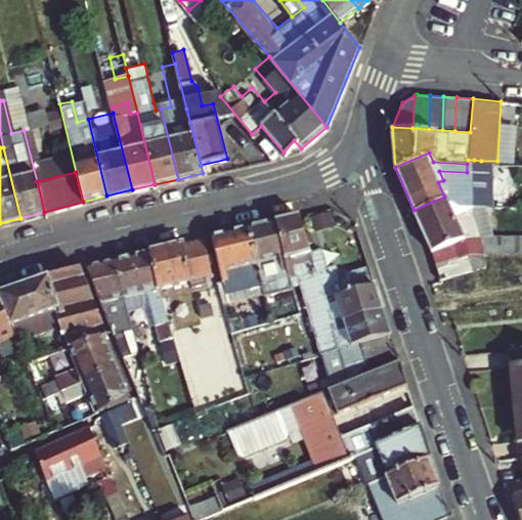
[(450,185),(452,192),(459,212),(469,208),(481,203),(480,203),(472,177),(450,185)]
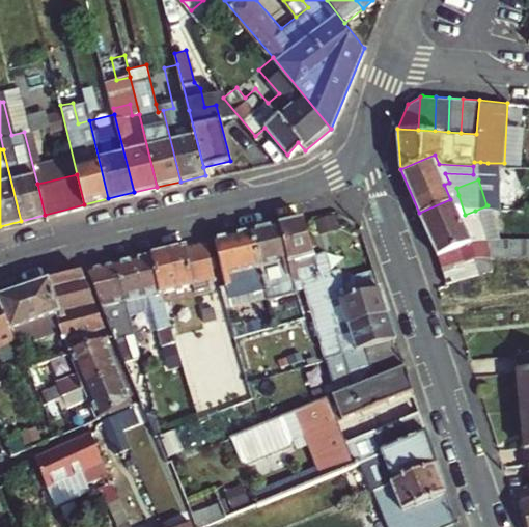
[(450,199),(419,213),(442,268),(474,254),(488,254),(528,253),(528,239),(486,239),(475,211),(465,215),(458,195),(450,199)]
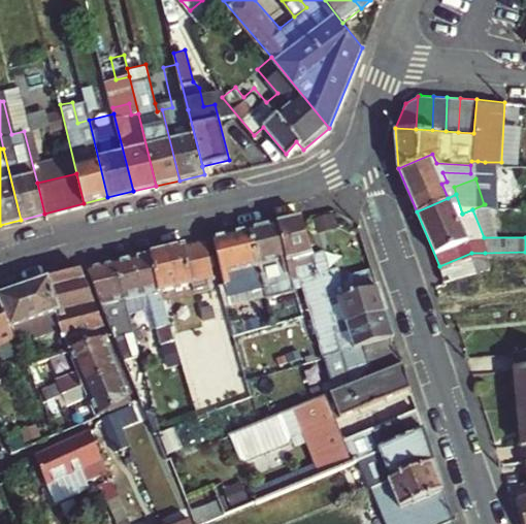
[(331,328),(310,252),(300,214),(276,220),(290,277),(299,275),(321,356),(337,352),(331,328)]
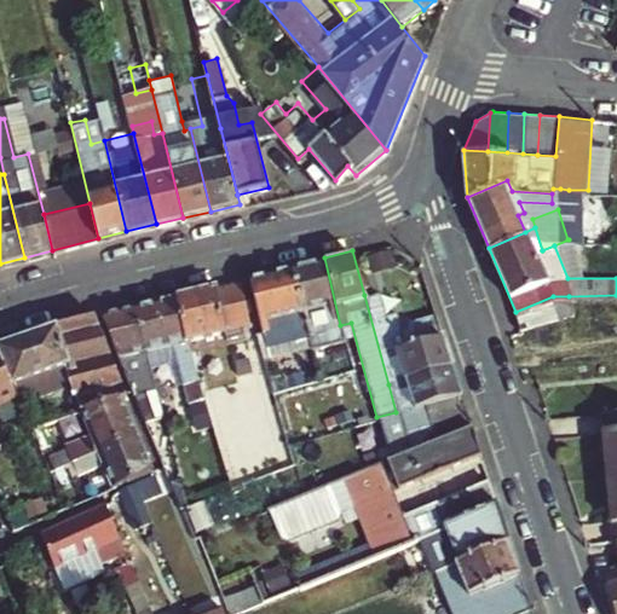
[(340,325),(324,258),(292,265),(307,332),(322,329),(324,337),(341,332),(340,325)]
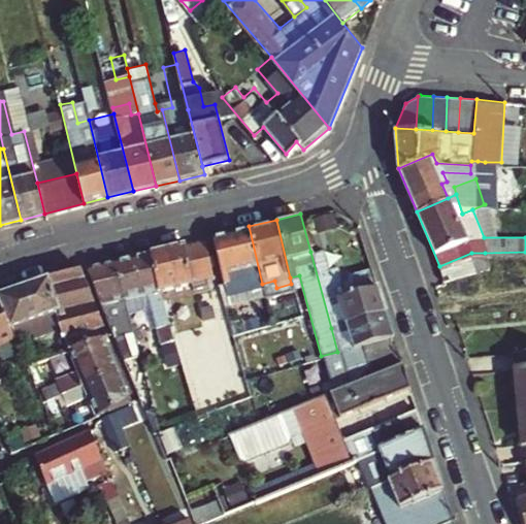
[(262,284),(249,226),(212,235),(229,304),(265,296),(262,284)]
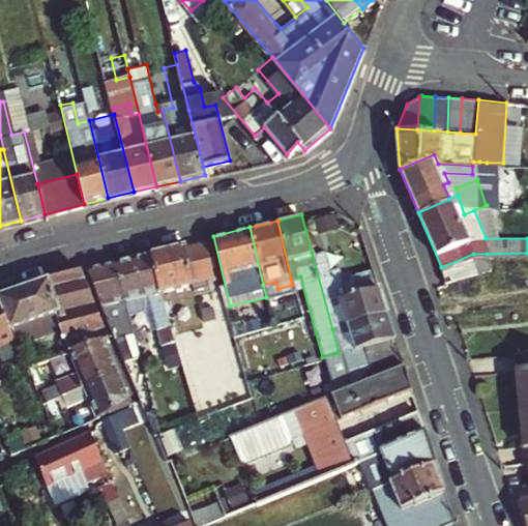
[(213,274),(205,238),(150,252),(159,290),(193,282),(193,280),(213,274)]
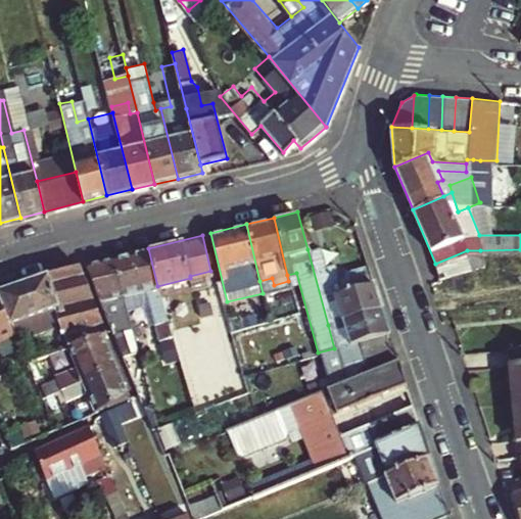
[(308,249),(328,325),(380,309),(373,288),(367,269),(344,275),(337,283),(331,265),(324,267),(318,246),(308,249)]
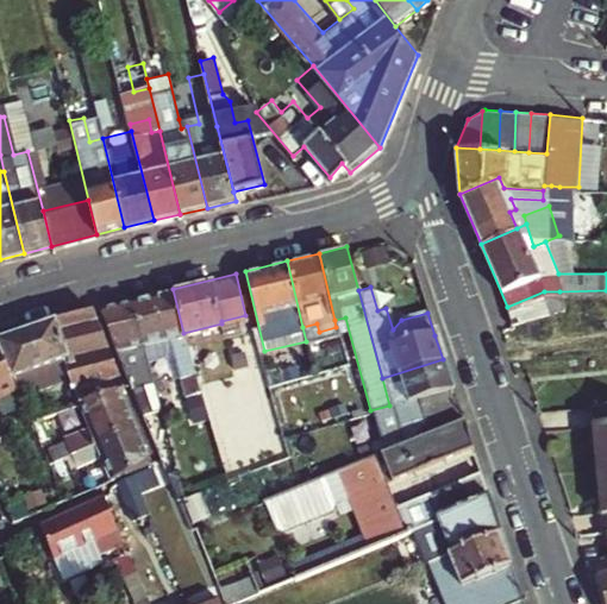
[(183,333),(173,289),(132,299),(143,344),(170,337),(185,391),(196,389),(191,363),(183,333)]
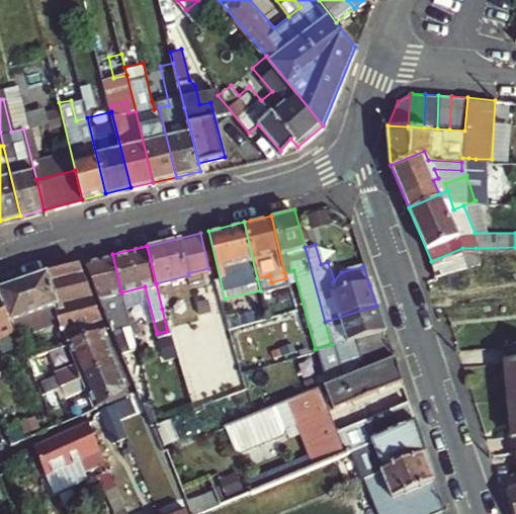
[(431,261),(436,274),(480,259),(476,248),(462,248),(431,261)]
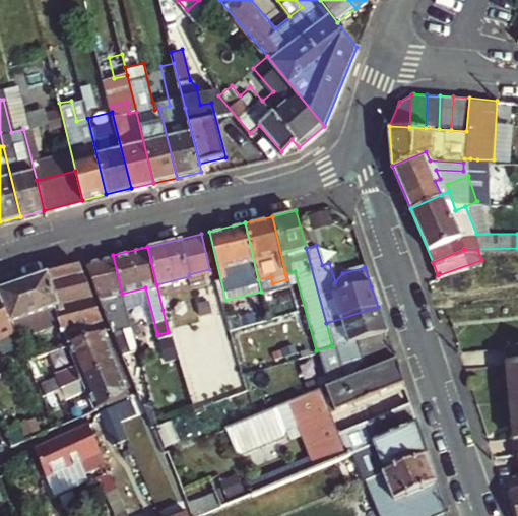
[(122,294),(113,255),(92,260),(83,262),(110,328),(119,350),(125,349),(119,327),(129,324),(122,294)]
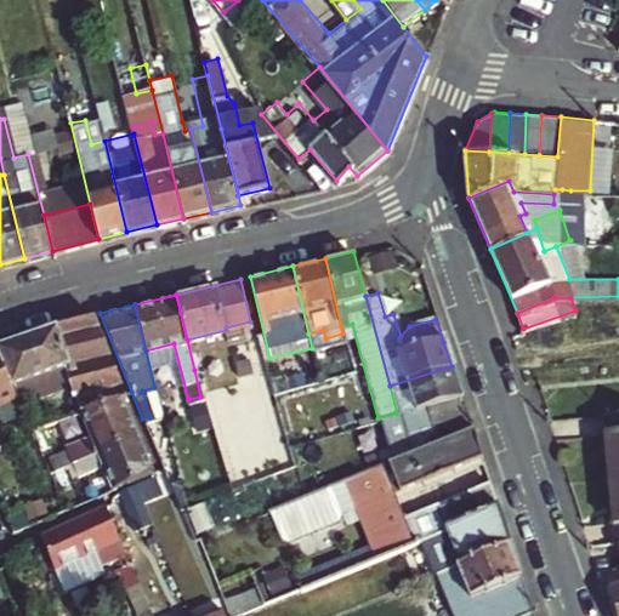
[(124,394),(94,314),(49,325),(0,342),(0,359),(15,395),(34,387),(37,393),(67,381),(78,410),(119,395),(124,394)]
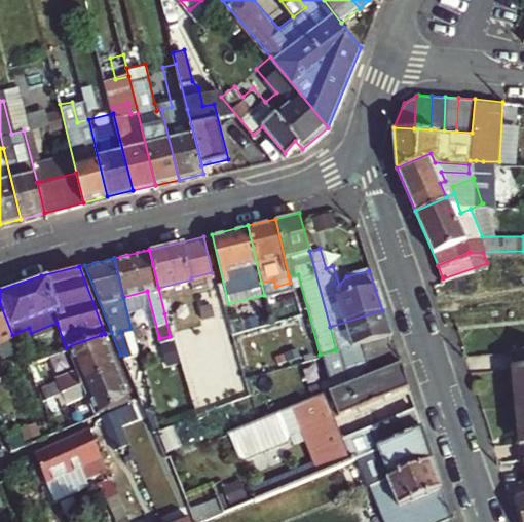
[(0,340),(12,335),(0,304),(0,340)]
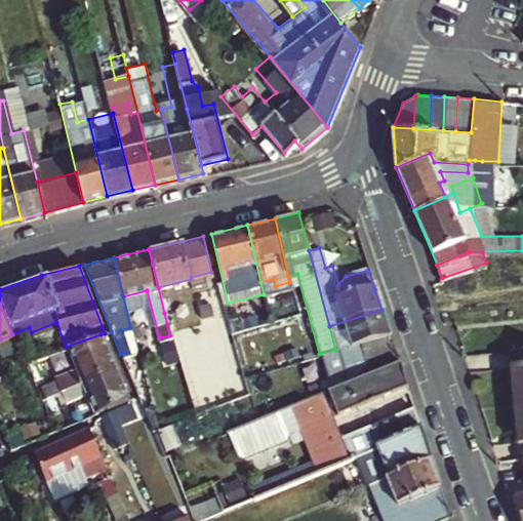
[(319,382),(322,390),(346,381),(366,372),(398,359),(381,310),(329,326),(335,350),(319,354),(325,379),(319,382)]
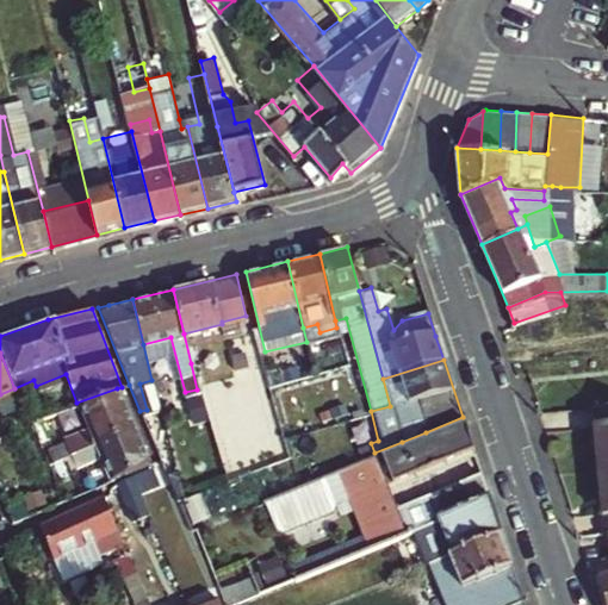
[(157,401),(152,380),(140,384),(147,410),(154,407),(153,403),(157,401)]
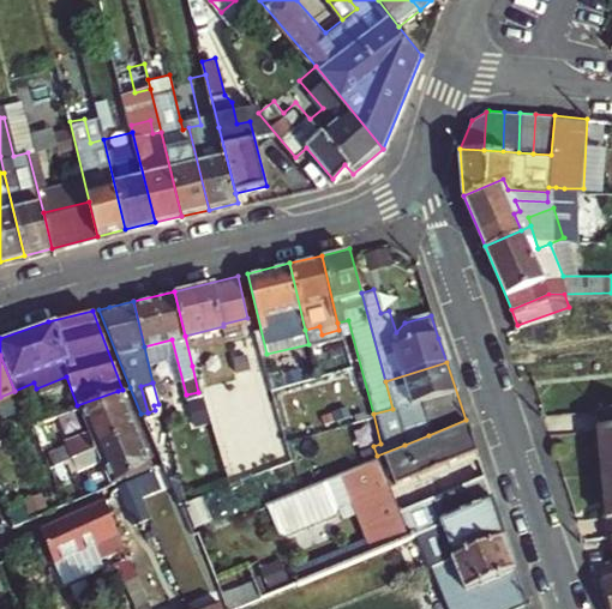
[(77,405),(87,428),(63,438),(65,442),(47,450),(53,462),(133,428),(118,391),(77,405)]
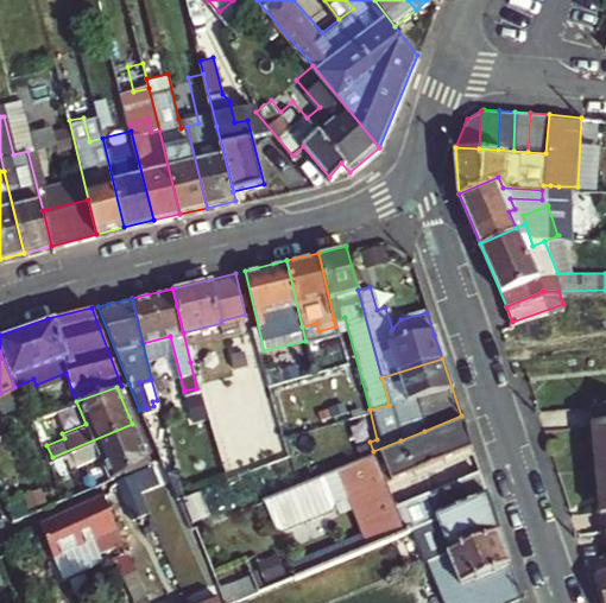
[(605,400),(592,401),(598,463),(605,462),(605,400)]
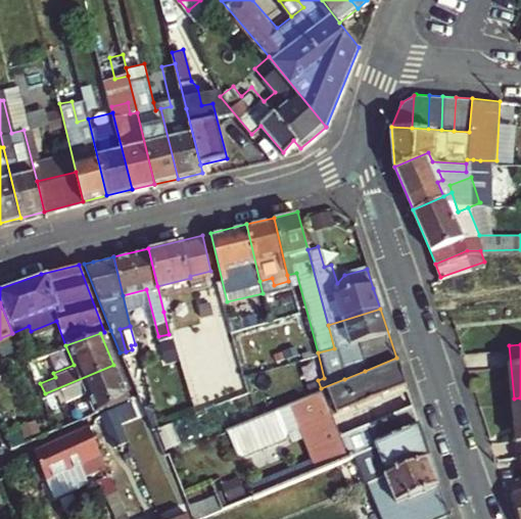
[(208,485),(219,508),(346,456),(338,434),(330,412),(405,382),(396,358),(365,371),(344,379),(321,388),(223,428),(240,471),(208,485)]
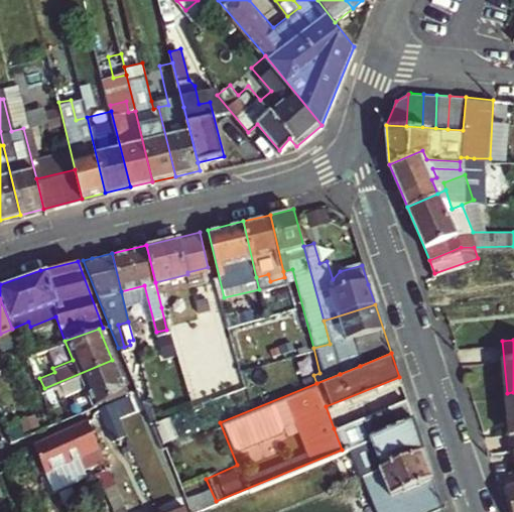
[(112,360),(44,388),(48,399),(83,385),(91,405),(109,397),(125,391),(112,360)]
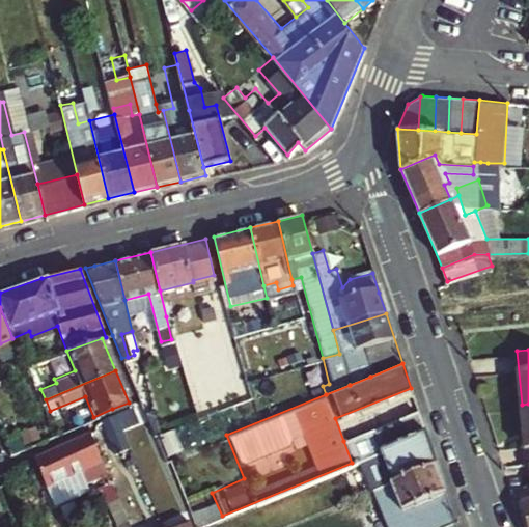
[(371,488),(387,480),(435,462),(418,411),(343,441),(352,463),(360,460),(371,488)]
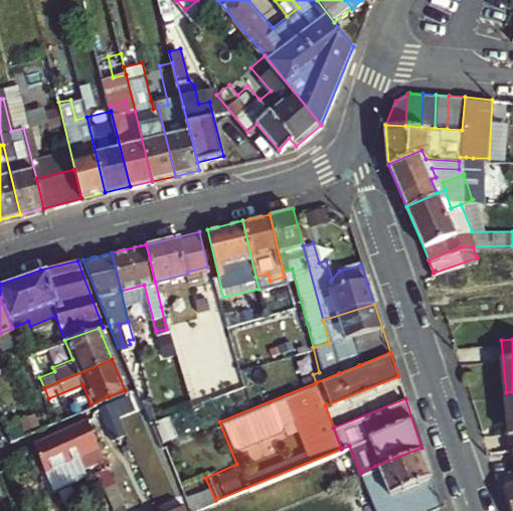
[(123,432),(111,402),(98,407),(110,438),(123,432)]
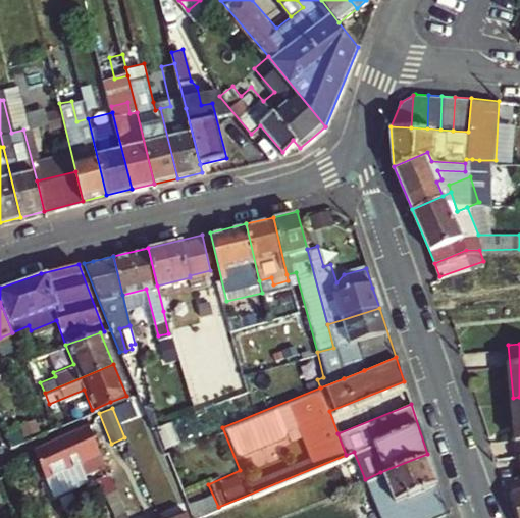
[(113,488),(86,424),(33,449),(49,487),(97,467),(100,475),(96,476),(102,493),(113,488)]
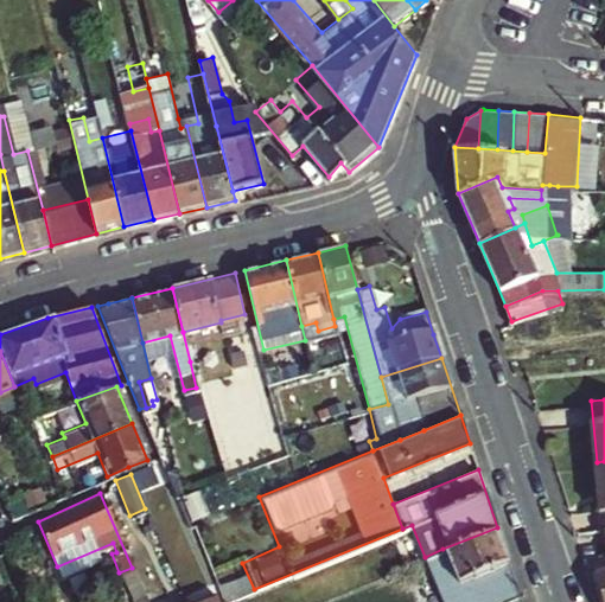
[(497,527),(443,549),(425,557),(443,601),(503,601),(518,596),(497,527)]
